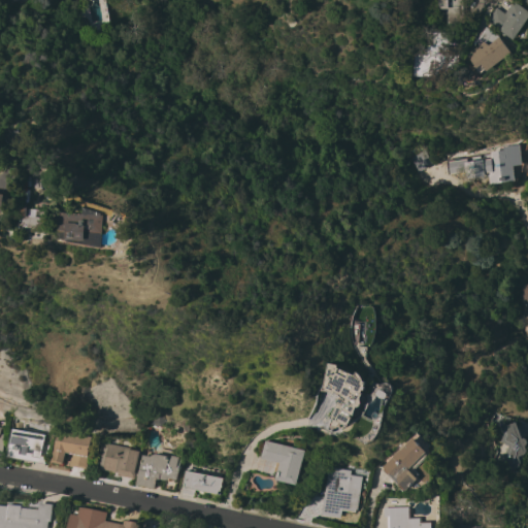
[(462,0),(462,28),(446,27),(447,14),(443,13),(443,8),(439,8),(439,7),(435,7),(435,0),(462,0)]
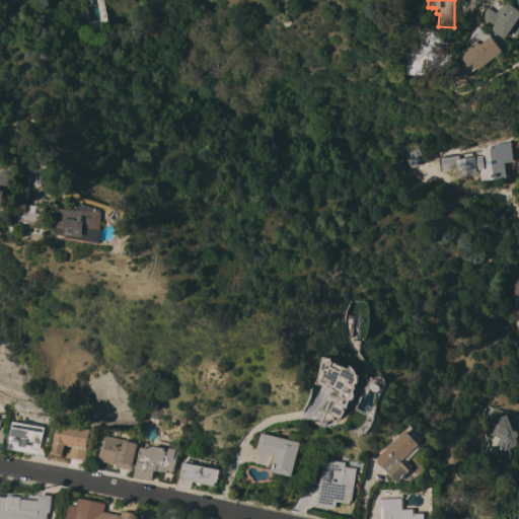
[(479,21),(478,20),(480,16),(488,7),(497,13),(505,1),(518,10),(518,18),(505,39),(479,21)]
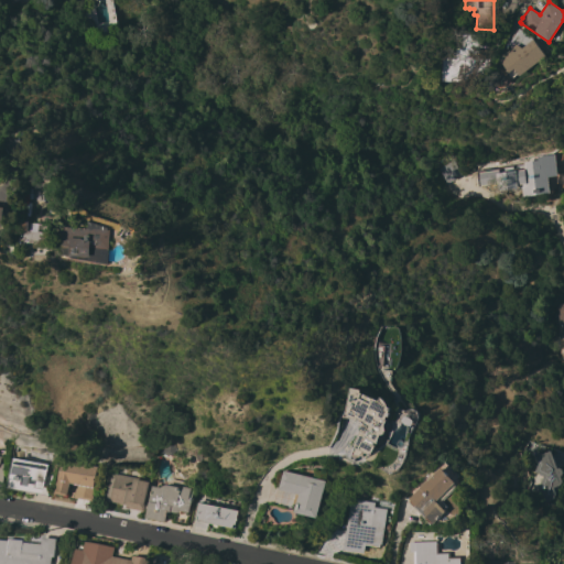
[(498,58),(511,49),(508,46),(519,29),(533,40),(546,56),(520,76),(519,74),(512,79),(498,58)]
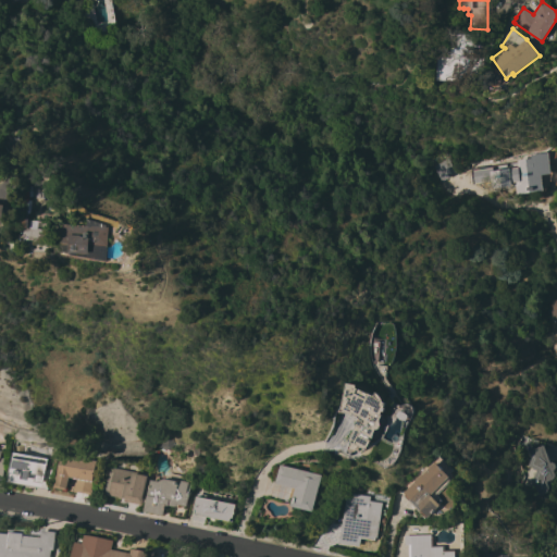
[(456,34),(480,35),(480,56),(483,56),(483,81),(436,81),(436,59),(440,59),(440,58),(448,58),(449,47),(455,47),(456,34)]
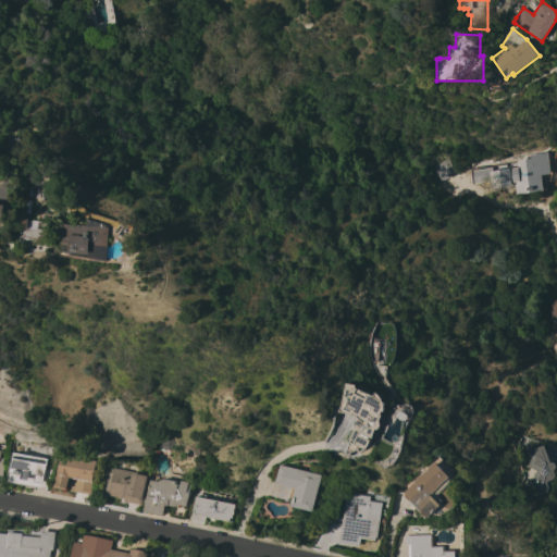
[(515,194),(514,187),(508,187),(508,185),(485,188),(485,182),(472,184),(470,168),(532,158),(532,155),(545,153),(548,172),(540,173),(542,187),(540,187),(541,190),(515,194)]
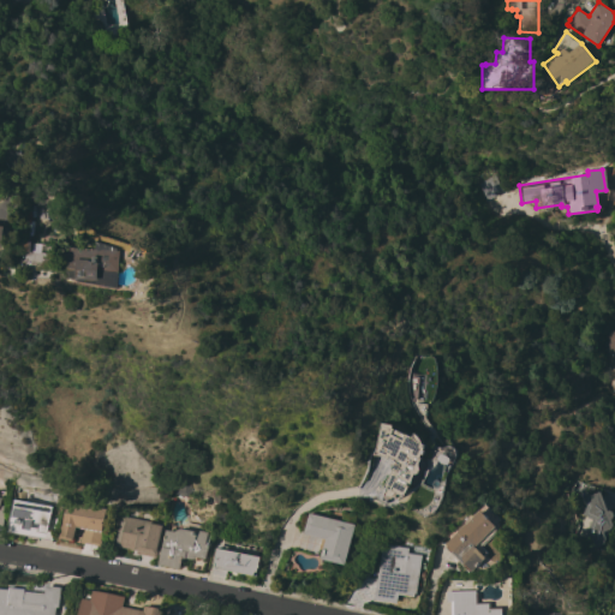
[(493,174),(501,190),(495,193),(497,197),(488,203),(477,184),(493,174)]
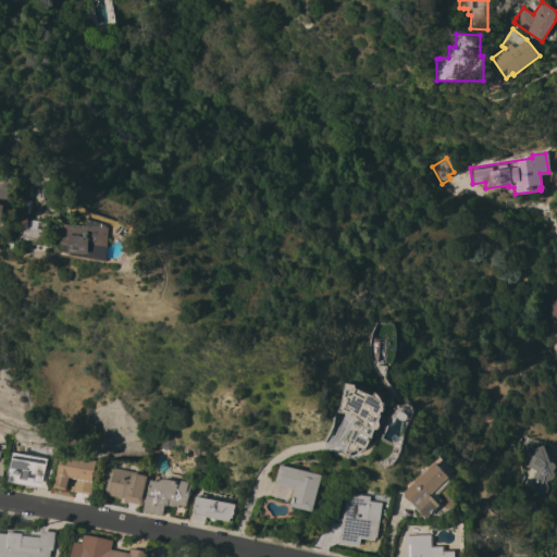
[(112,261),(76,255),(72,252),(72,254),(59,252),(60,225),(69,226),(69,224),(72,224),(73,219),(61,222),(59,217),(60,211),(65,210),(67,196),(95,213),(96,212),(115,219),(113,225),(112,224),(112,226),(114,226),(113,247),(112,258),(112,261)]
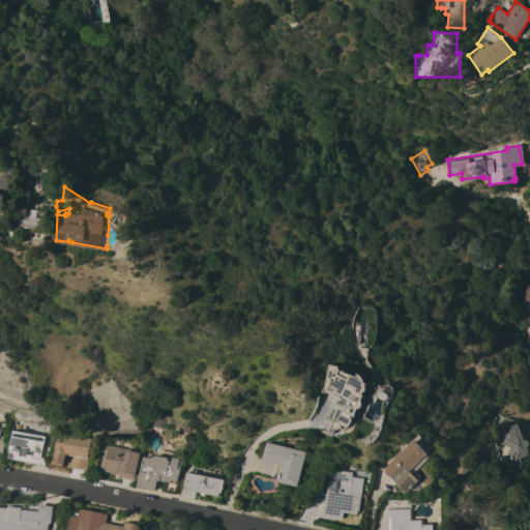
[(8,213),(0,211),(0,194),(9,195),(8,213)]
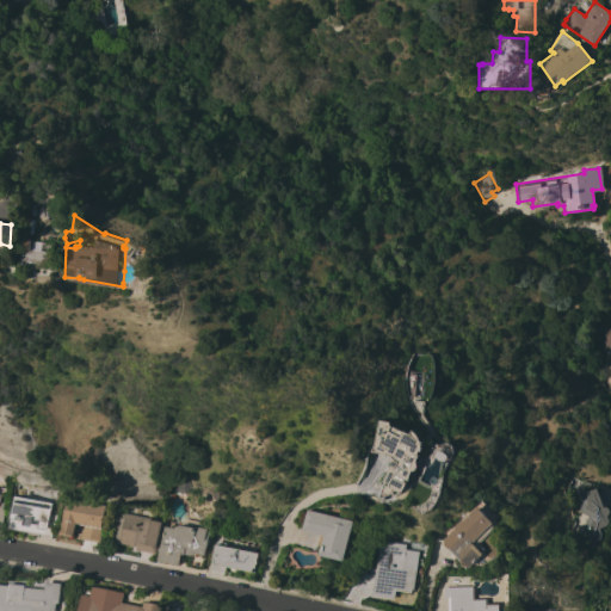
[(57,270),(22,266),(29,252),(35,252),(35,250),(59,252),(57,270)]
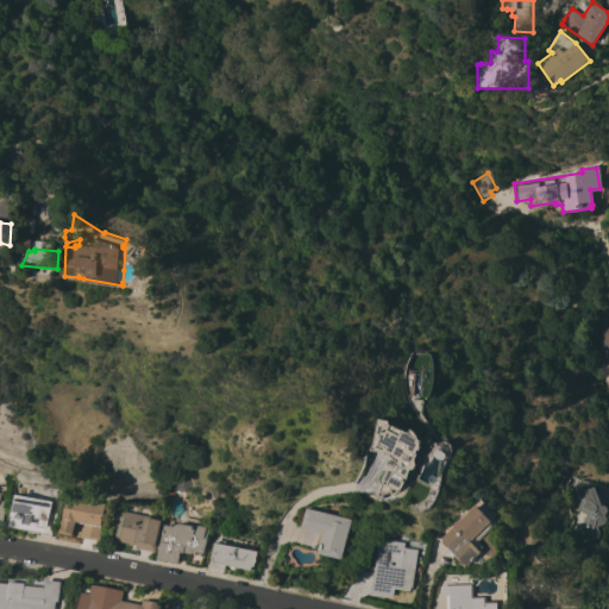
[(608,388),(607,389),(607,377),(602,377),(601,350),(596,350),(595,340),(601,340),(601,334),(601,328),(608,327),(608,388)]
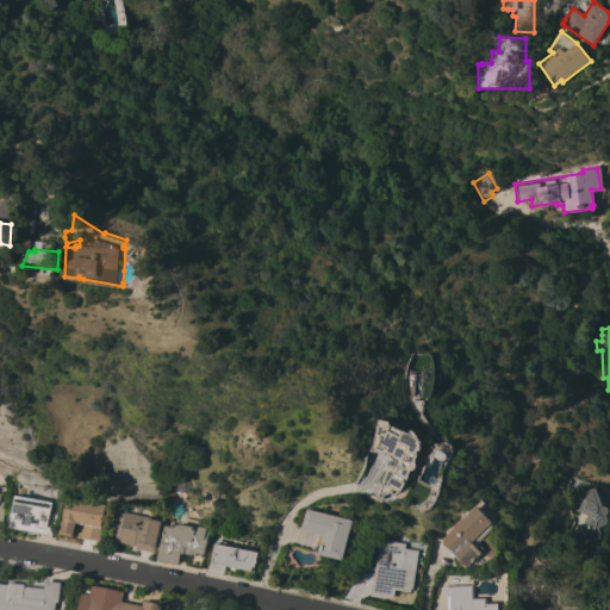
[(386,484),(383,483),(386,478),(392,466),(391,464),(390,462),(391,461),(391,460),(392,459),(393,456),(386,453),(386,455),(379,452),(375,452),(372,452),(374,444),(379,419),(391,422),(390,424),(404,431),(404,430),(411,434),(414,429),(416,431),(417,433),(421,436),(422,440),(425,441),(424,447),(423,450),(422,450),(421,453),(422,454),(418,461),(419,465),(419,467),(419,468),(418,470),(416,471),(414,471),(411,477),(411,480),(408,479),(406,481),(409,481),(404,493),(403,492),(394,496),(391,497),(386,497),(384,497),(381,496),(386,484)]
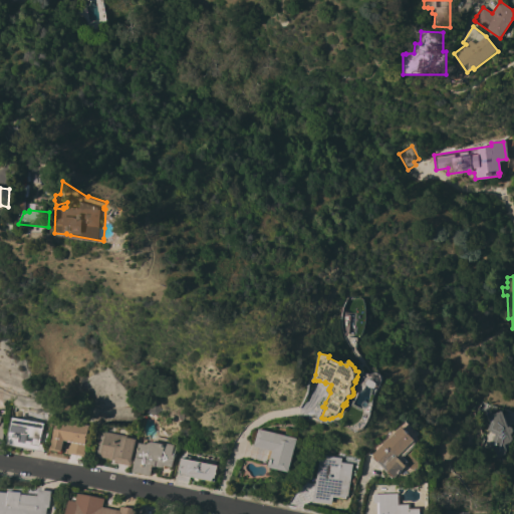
[(373,388),(369,384),(368,383),(370,379),(372,379),(373,376),(371,375),(375,372),(380,372),(384,376),(384,381),(380,390),(377,388),(376,388),(373,388)]
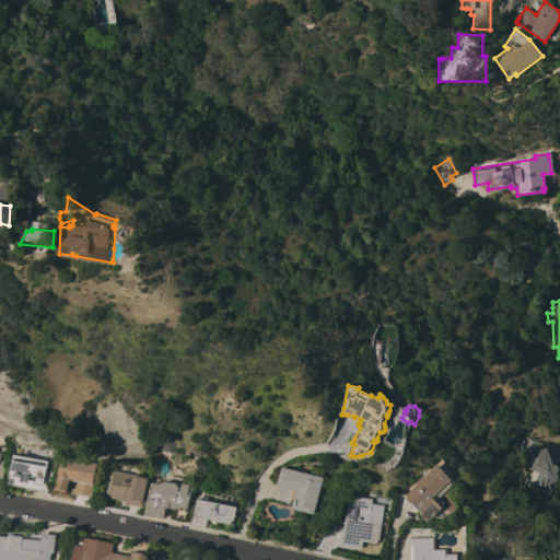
[(158,451),(160,436),(167,438),(173,446),(167,452),(158,451)]
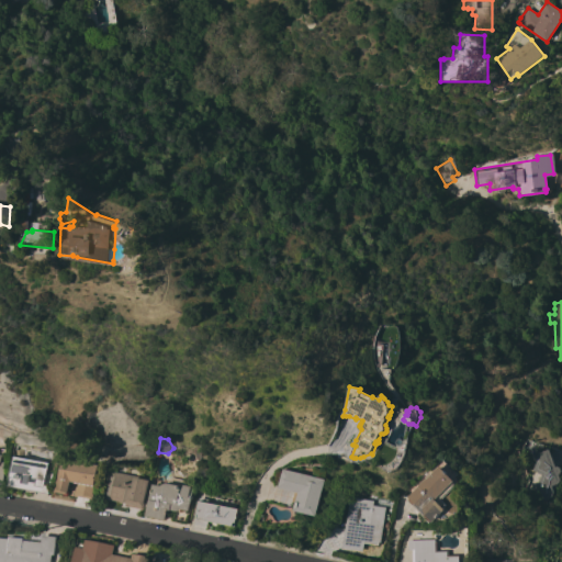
[(531,454),(548,449),(553,462),(555,462),(557,467),(559,468),(561,471),(560,474),(558,474),(560,479),(559,483),(551,486),(553,492),(551,497),(537,502),(534,490),(540,475),(531,470),(535,462),(531,454)]
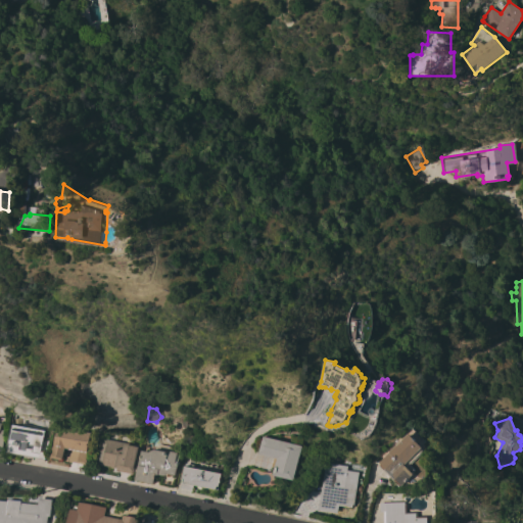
[(11,425),(44,431),(43,433),(48,434),(43,460),(6,452),(11,425)]
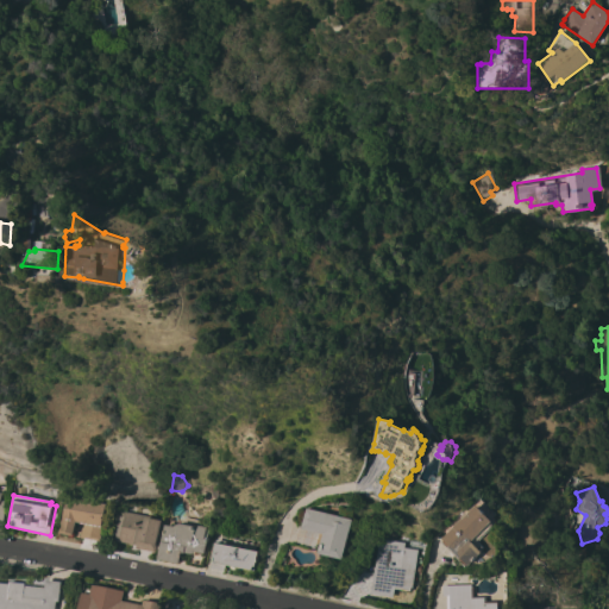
[(101,525),(99,540),(80,538),(81,528),(82,528),(83,525),(75,522),(73,535),(60,533),(66,496),(105,504),(101,525)]
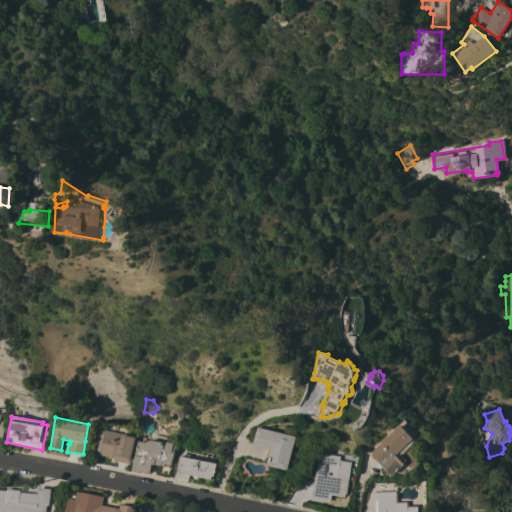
[(382,443),(380,441),(391,431),(392,432),(401,424),(414,438),(413,438),(416,442),(402,455),(407,460),(404,463),(406,464),(393,476),(392,475),(391,476),(371,456),(372,454),(371,453),(382,443)]
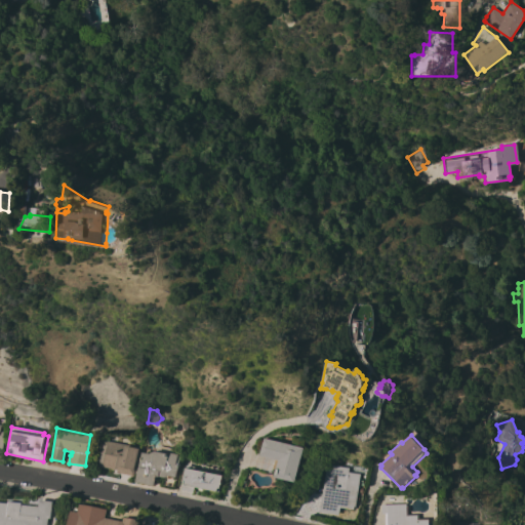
[(294,481),(274,477),(276,469),(273,468),(275,459),(258,455),(263,438),(290,444),(291,438),(303,441),(304,441),(303,447),(295,482),(294,481)]
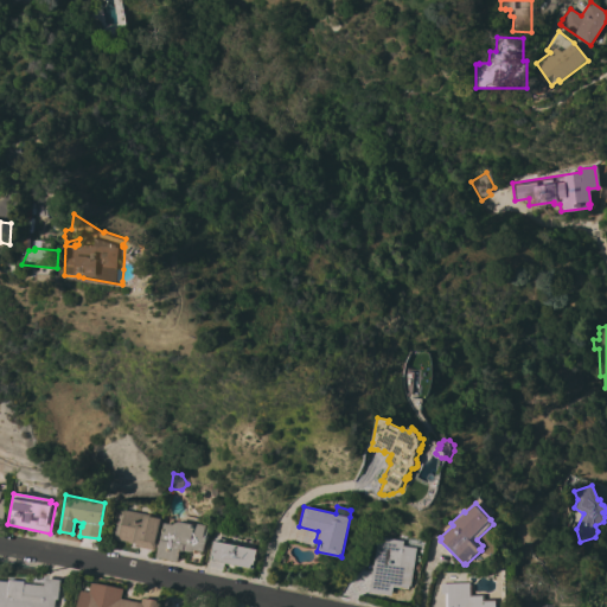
[(149,516),(149,517),(160,518),(153,550),(134,547),(135,543),(114,538),(120,509),(149,516)]
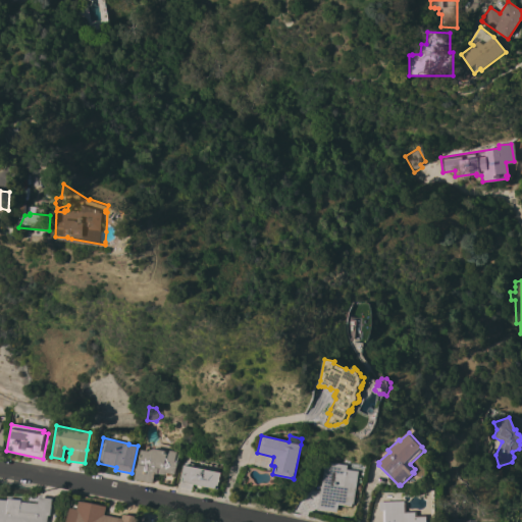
[(148,451),(152,449),(168,452),(169,451),(176,452),(176,453),(178,454),(174,474),(166,473),(165,474),(163,474),(162,474),(157,473),(157,474),(154,474),(153,482),(135,479),(141,450),(148,451)]
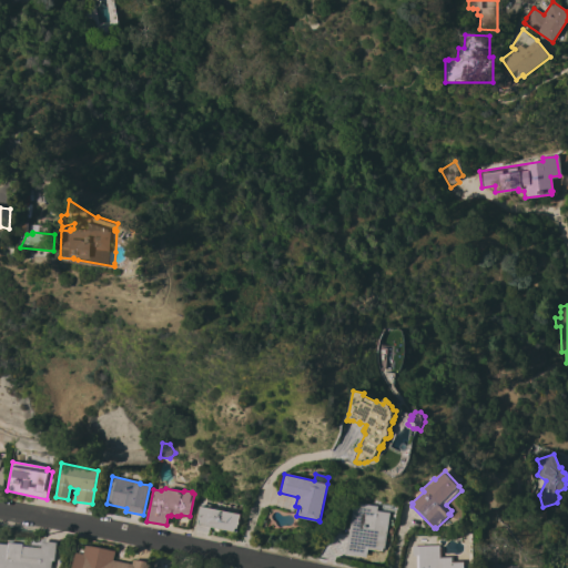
[(200,500),(211,503),(210,506),(223,509),(225,501),(243,506),(242,514),(241,513),(237,527),(239,528),(237,535),(211,529),(210,535),(193,531),(194,523),(195,523),(200,500)]
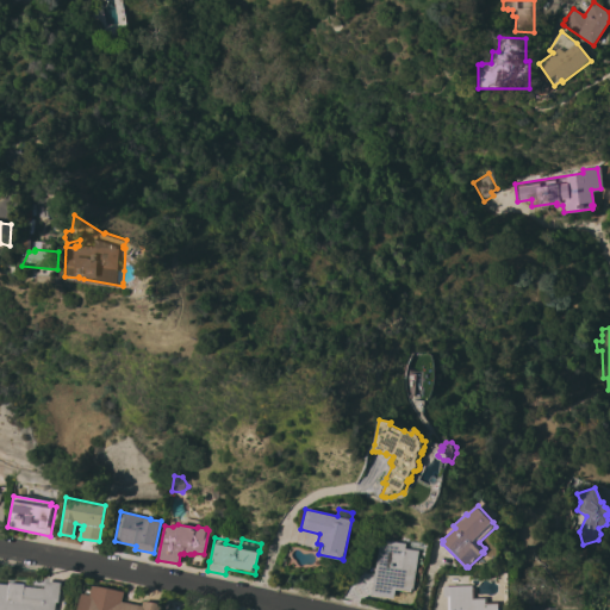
[(369,593),(379,539),(405,543),(404,548),(418,551),(412,590),(411,589),(410,592),(394,590),(393,598),(369,593)]
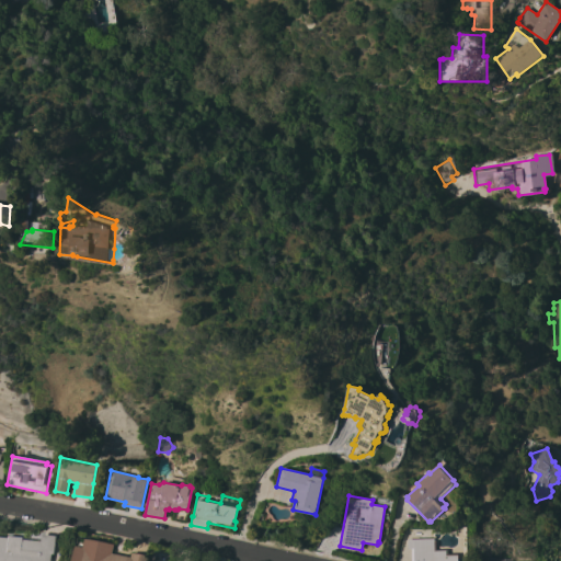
[(0,560),(0,535),(10,537),(10,536),(24,537),(24,539),(42,541),(43,534),(57,536),(55,554),(53,554),(52,560),(0,560)]
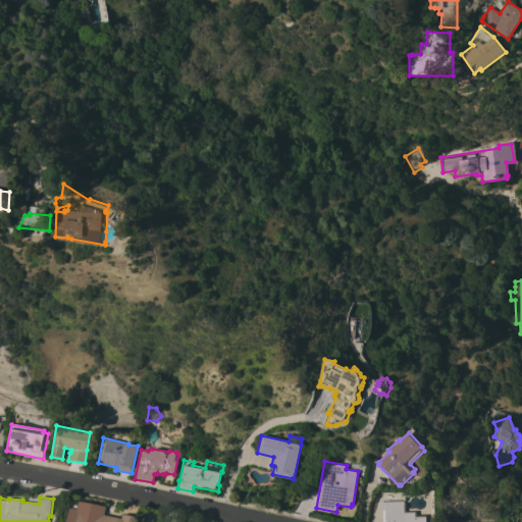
[(77,509),(80,501),(107,507),(105,515),(122,519),(123,514),(139,518),(138,521),(67,521),(70,508),(77,509)]
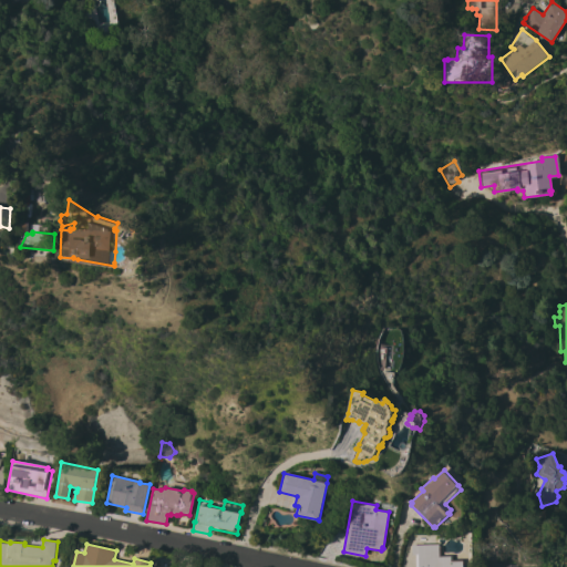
[(437,544),(439,557),(451,557),(451,562),(463,560),(463,566),(415,566),(415,555),(411,555),(411,545),(437,544)]
